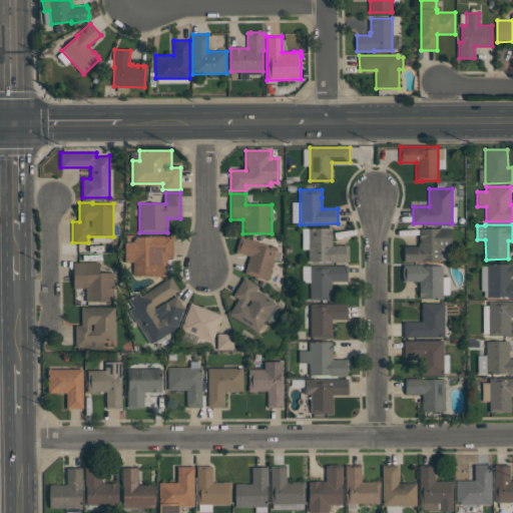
[(332,227),(332,245),(348,245),(348,247),(349,247),(349,260),(348,260),(348,262),(329,263),(329,262),(308,262),(308,227),(332,227)]
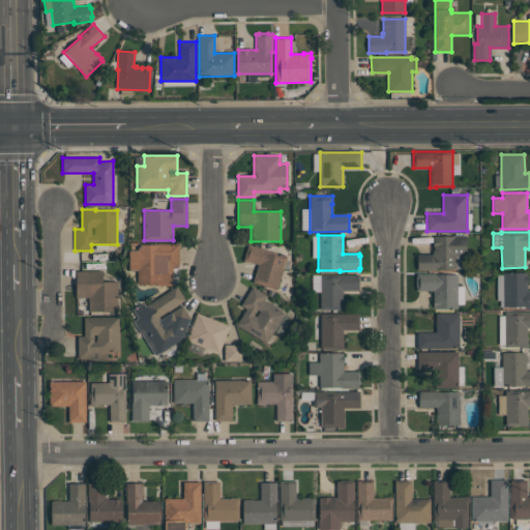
[(417,270),(417,254),(432,254),(432,251),(434,251),(433,236),(454,236),(454,235),(466,235),(466,256),(455,256),(455,269),(436,269),(436,270),(417,270)]
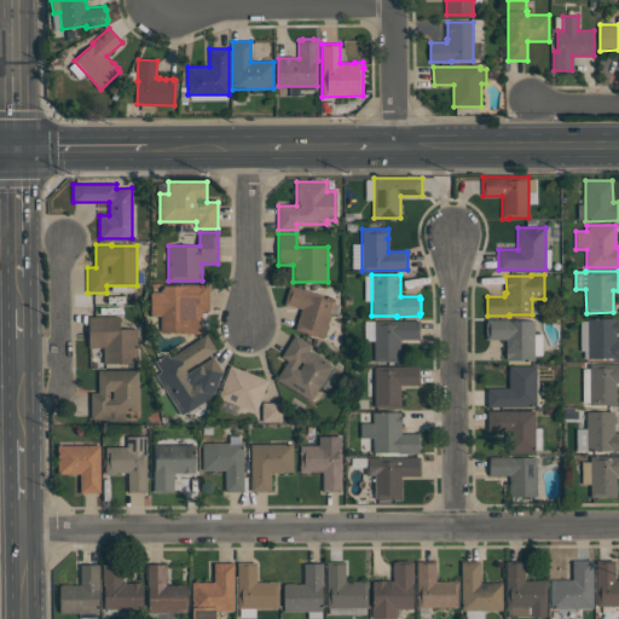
[(295,329),(301,308),(284,304),(290,284),(335,299),(323,339),(295,329)]
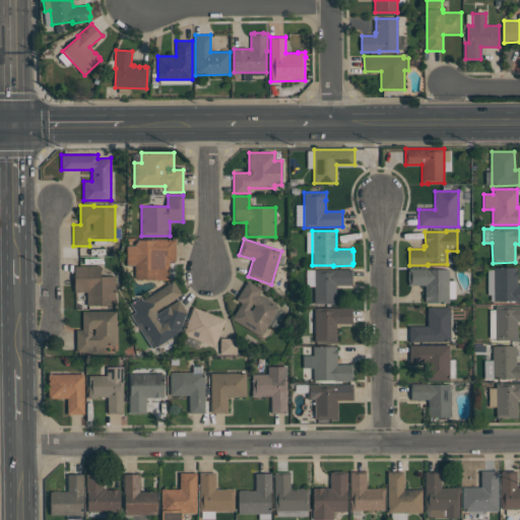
[(126,265),(126,245),(135,245),(135,240),(176,240),(176,261),(169,261),(169,279),(134,279),(134,265),(126,265)]
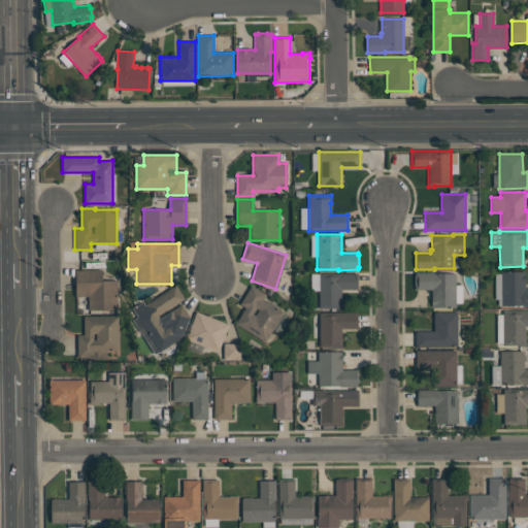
[(75,270),(102,269),(102,281),(117,281),(117,309),(88,310),(88,296),(75,297),(75,270)]
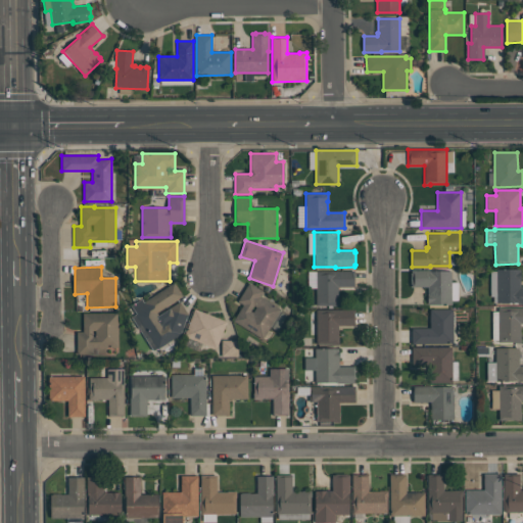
[(520,286),(522,286),(522,303),(518,303),(518,302),(496,302),(496,269),(520,269),(520,286)]
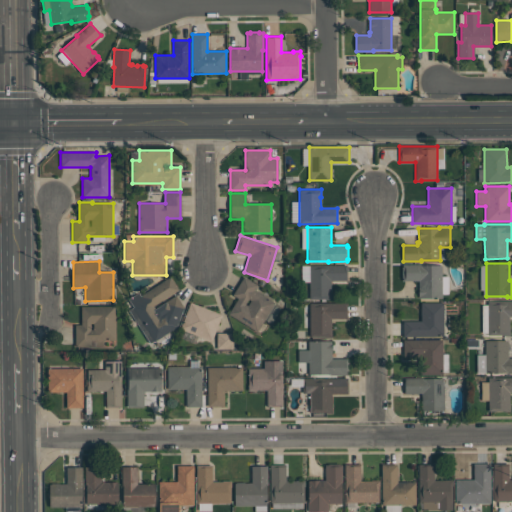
[(418,281),(403,281),(403,278),(401,278),(401,267),(402,267),(402,264),(420,264),(420,265),(442,265),(442,298),(419,298),(418,281)]
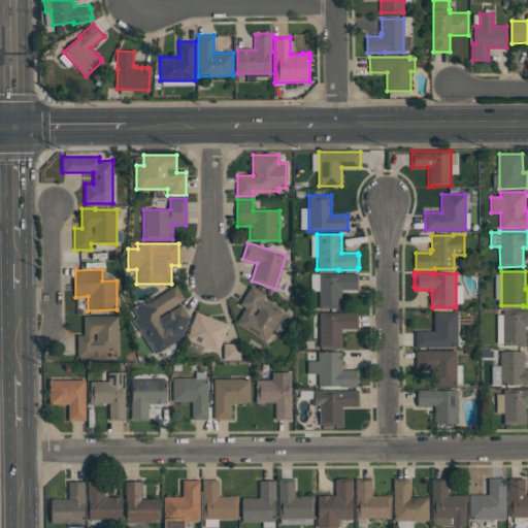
[(319,308),(319,273),(358,273),(358,290),(341,290),(341,308),(319,308)]
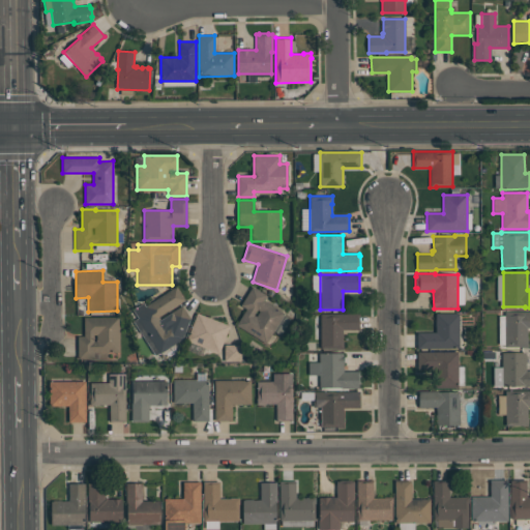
[(134,310),(143,303),(145,306),(176,287),(184,300),(180,302),(190,319),(182,339),(159,353),(159,352),(155,354),(134,321),(139,318),(134,310)]
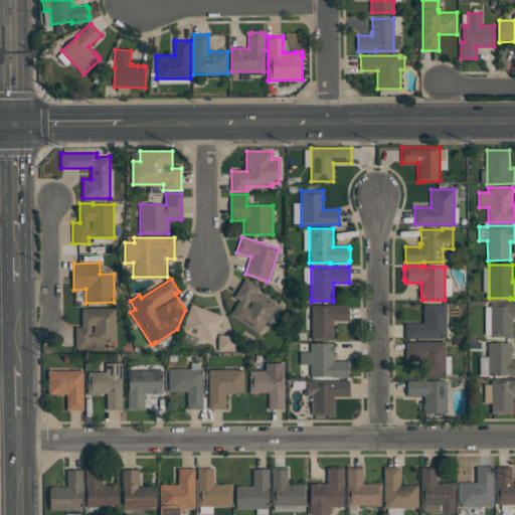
[(233,297),(245,279),(259,287),(255,292),(277,305),(259,334),(229,316),(238,300),(233,297)]
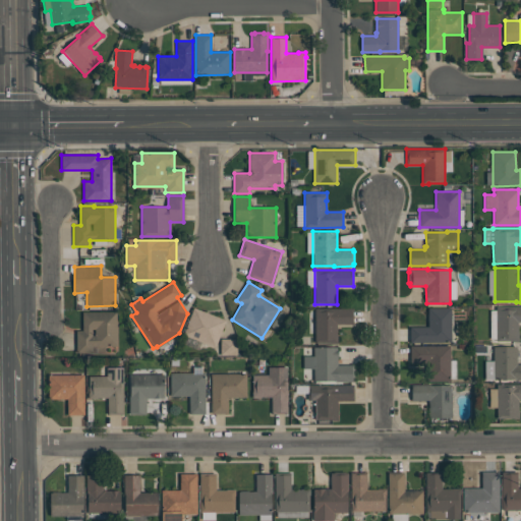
[(519,342),(513,342),(513,341),(497,341),(496,306),(520,306),(520,322),(518,322),(518,332),(519,332),(519,342)]
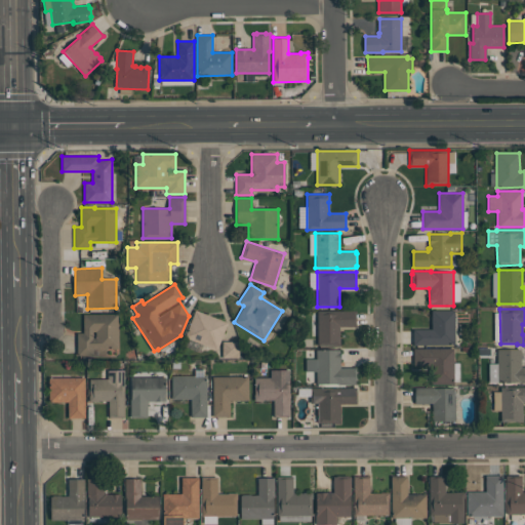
[(216,350),(185,337),(195,310),(228,322),(216,350)]
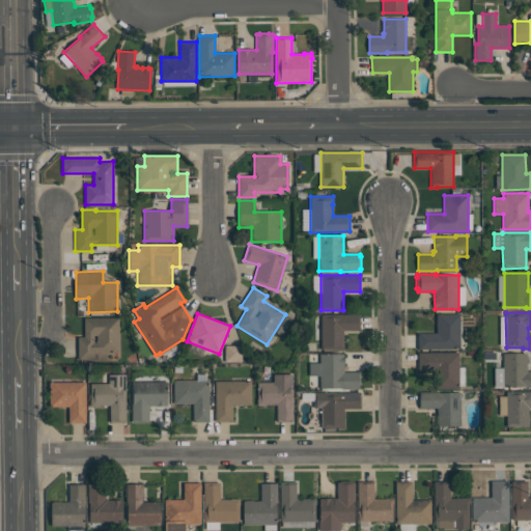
[(460,348),(418,348),(418,333),(437,333),(437,313),(459,313),(460,348)]
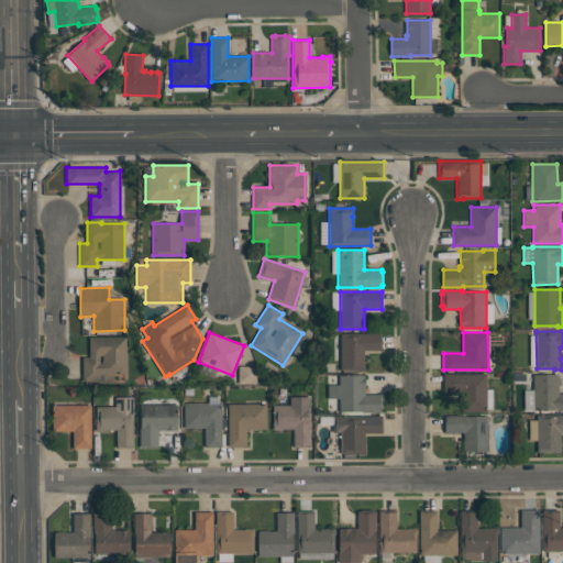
[(364,371),(340,371),(340,333),(382,333),(382,350),(363,350),(363,362),(364,362),(364,371)]
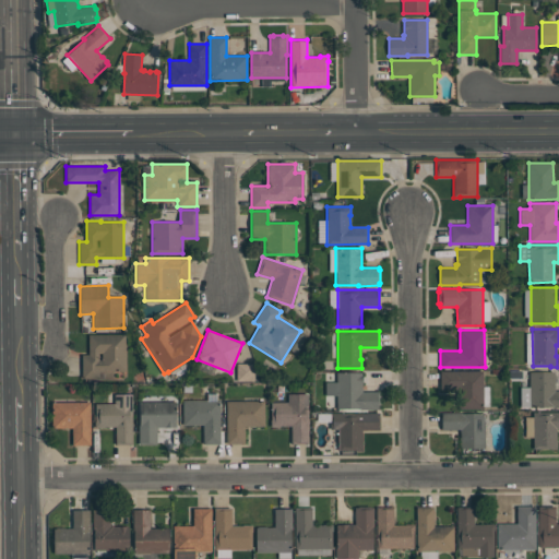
[(82,355),(88,355),(88,334),(126,334),(126,371),(99,371),(99,378),(82,378),(82,355)]
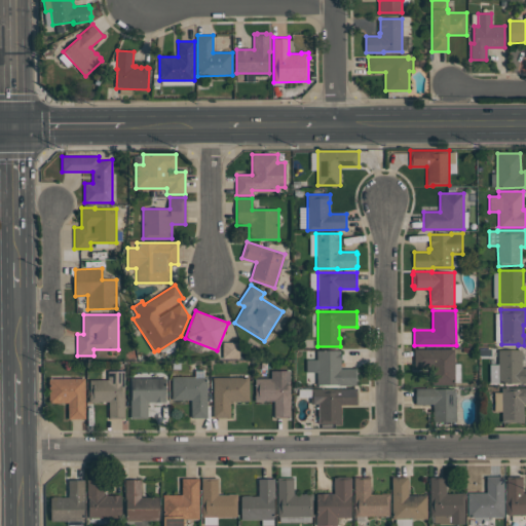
[(239,359),(223,358),(223,342),(239,342),(239,359)]
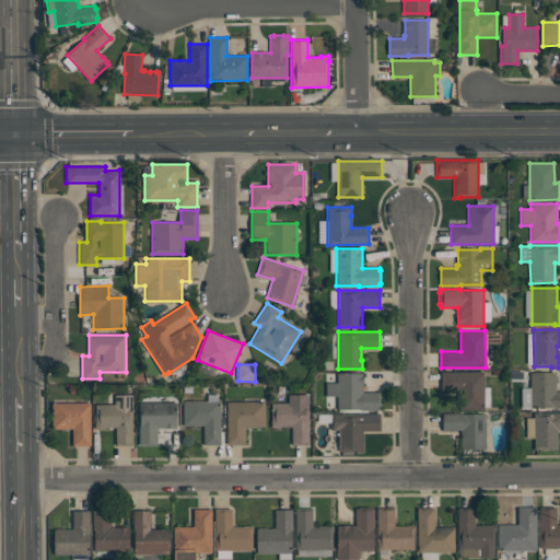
[(459,410),(459,389),(442,389),(441,371),(483,371),(485,409),(459,410)]
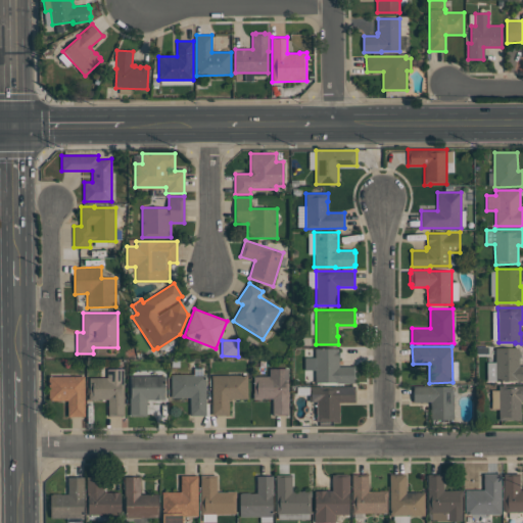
[(486,362),(494,362),(494,347),(519,347),(519,349),(520,349),(520,359),(519,359),(519,366),(522,365),(522,381),(517,381),(517,380),(486,380),(486,362)]
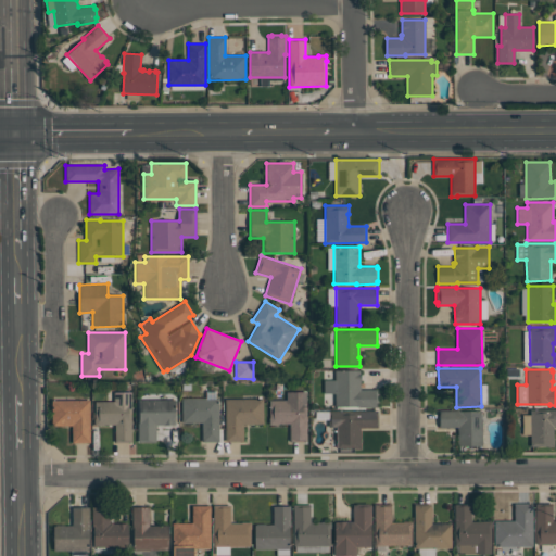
[(359,370),(359,389),(378,389),(378,407),(357,407),(357,406),(336,406),(336,370),(359,370)]
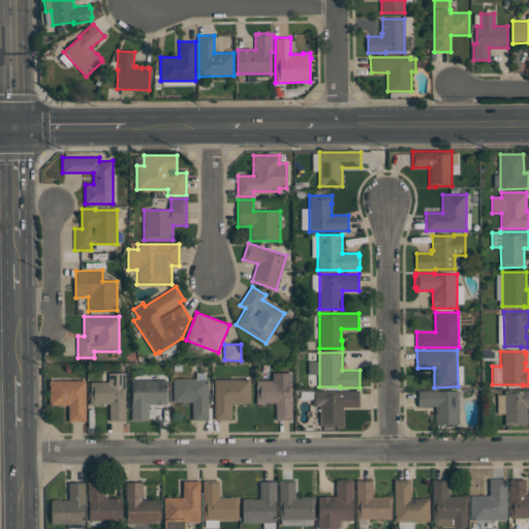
[(125,373),(125,421),(110,421),(110,404),(91,404),(90,381),(109,381),(109,373),(125,373)]
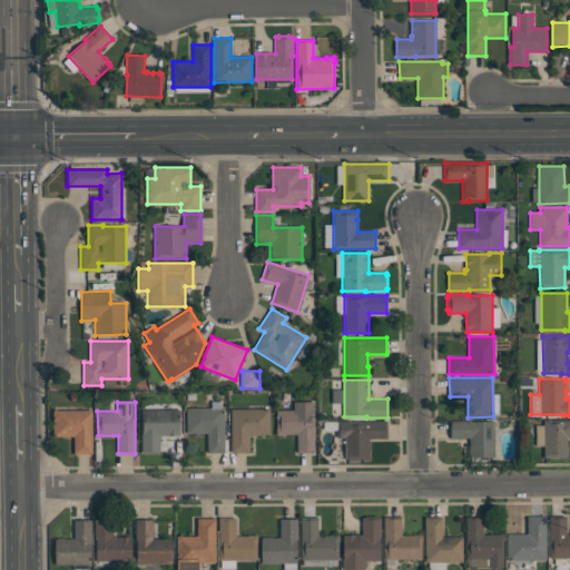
[(296,434),(286,434),(286,435),(276,435),(276,428),(277,428),(276,411),(294,411),(294,402),(314,402),(315,452),(297,452),(296,434)]
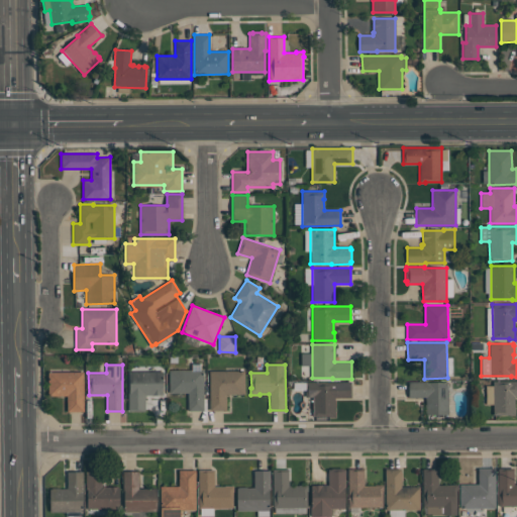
[(203,410),(188,411),(188,393),(170,393),(169,370),(203,370),(203,410)]
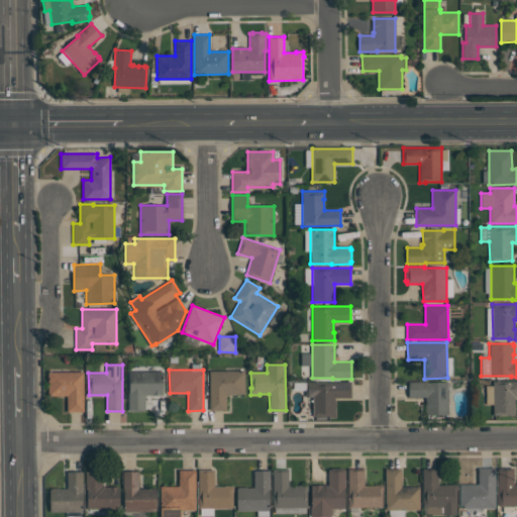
[(244,371),(244,394),(226,394),(226,410),(210,410),(209,371),(244,371)]
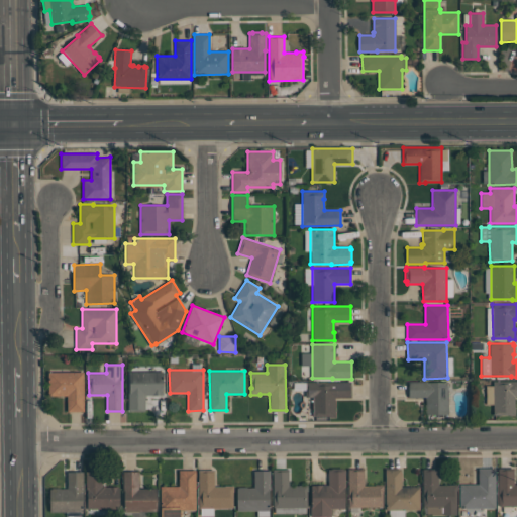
[(84,411),(67,411),(67,396),(47,396),(47,372),(83,372),(84,411)]
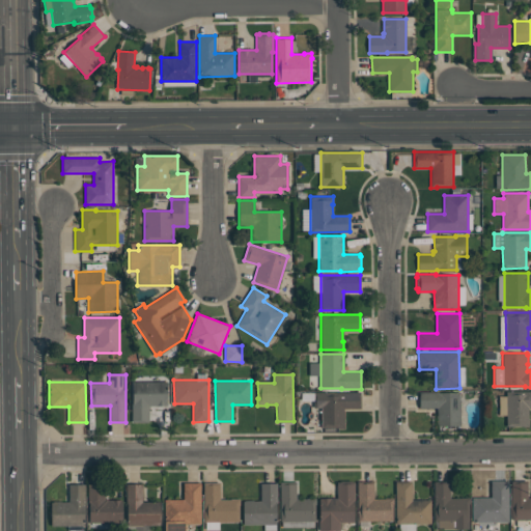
[(132,422),(132,403),(133,403),(133,382),(167,382),(167,406),(148,406),(148,422),(132,422)]
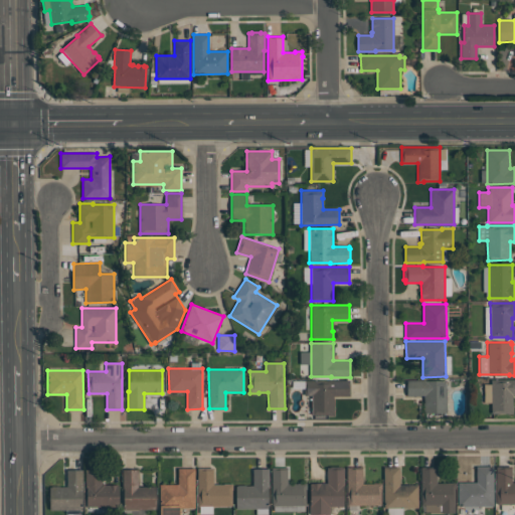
[(491,413),(491,379),(514,379),(514,395),(512,395),(512,405),(513,405),(513,413),(491,413)]
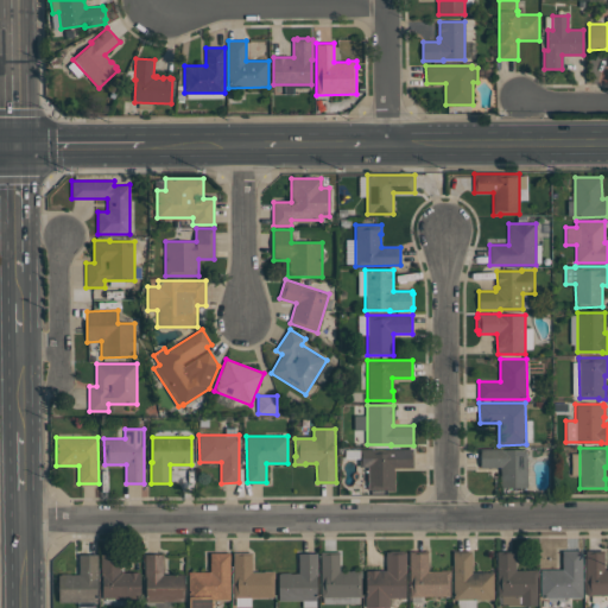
[(359,449),(413,449),(413,467),(393,467),(393,480),(394,480),(394,491),(368,491),(368,467),(359,467),(359,449)]
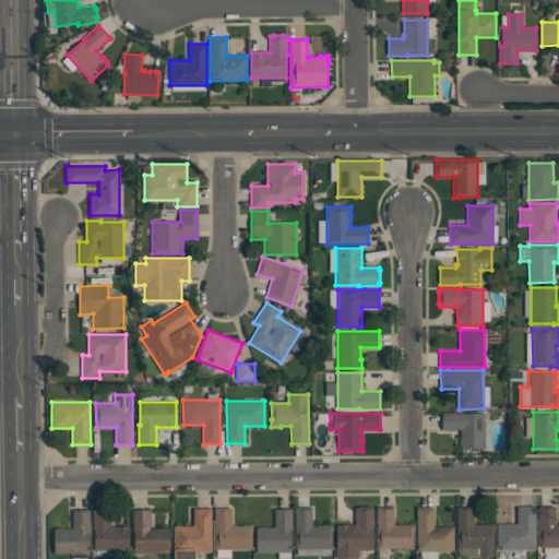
[(485,449),(460,449),(460,429),(442,429),(441,413),(461,413),(462,413),(485,413),(485,449)]
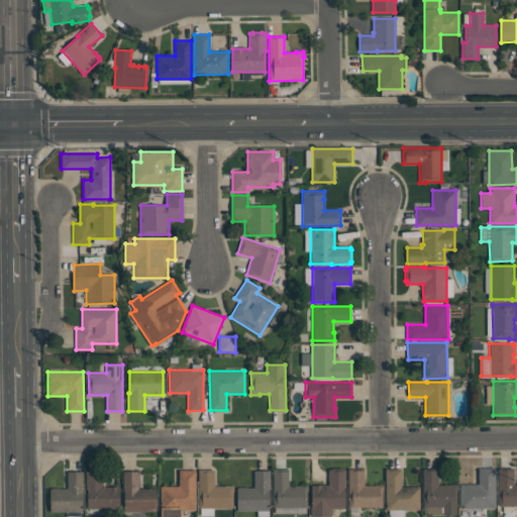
[(330,516),(311,516),(311,506),(311,485),(328,485),(328,470),(331,470),(331,469),(342,468),(342,469),(345,469),(345,488),(344,488),(344,509),(330,509),(330,516)]
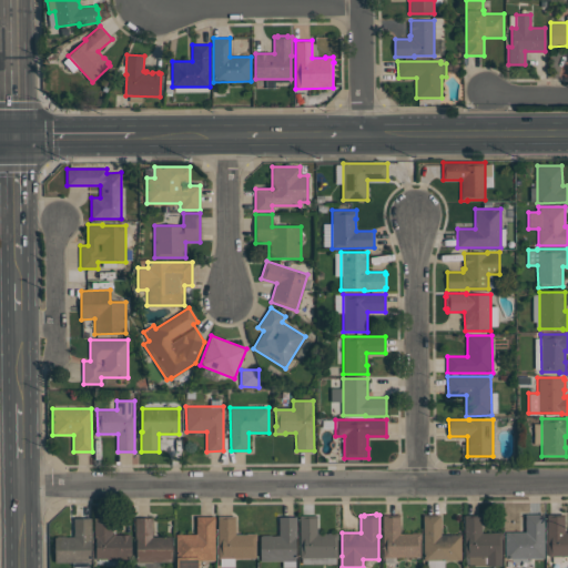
[(544,514),(544,558),(505,558),(505,533),(525,531),(525,515),(544,514)]
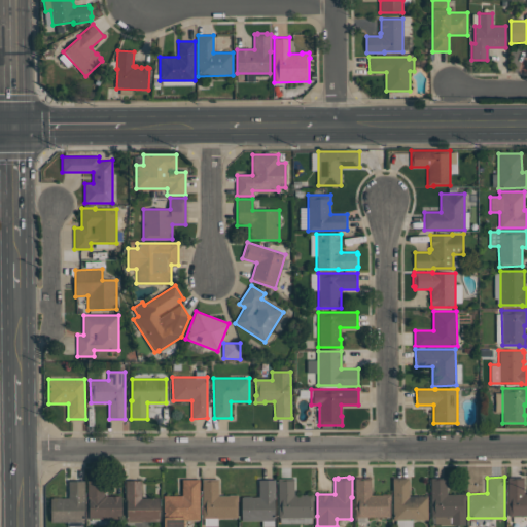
[(355,478),(371,478),(371,495),(382,495),(382,494),(390,494),(390,500),(390,517),(355,517),(355,478)]
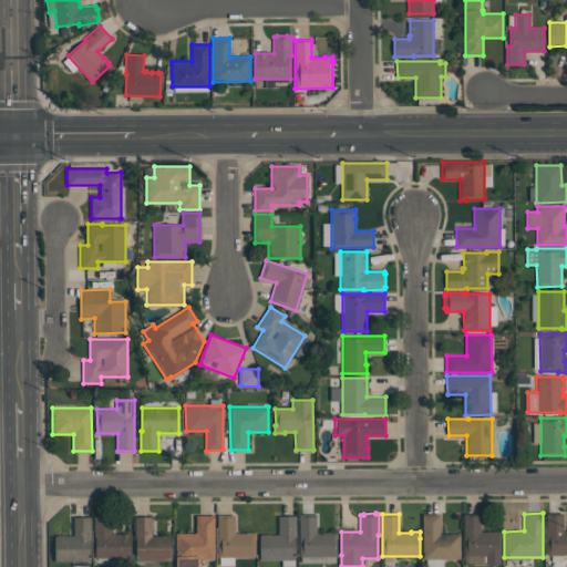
[(460,534),(460,559),(422,559),(422,514),(440,514),(440,534),(460,534)]
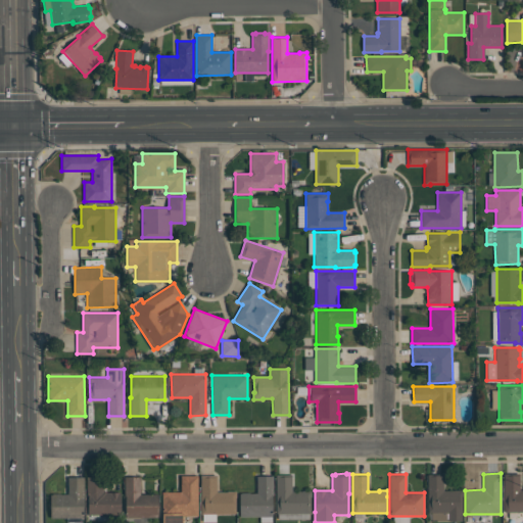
[(462,521),(436,521),(436,519),(431,520),(431,512),(428,512),(428,474),(442,474),(443,490),(454,490),(454,489),(463,489),(463,495),(462,495),(462,521)]
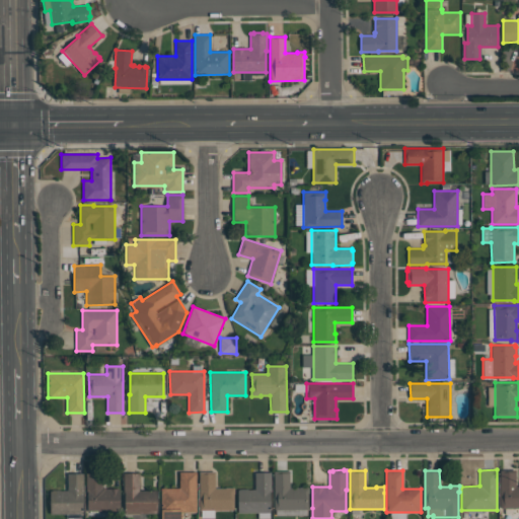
[(518,508),(501,508),(500,470),(515,470),(516,487),(518,487),(518,508)]
